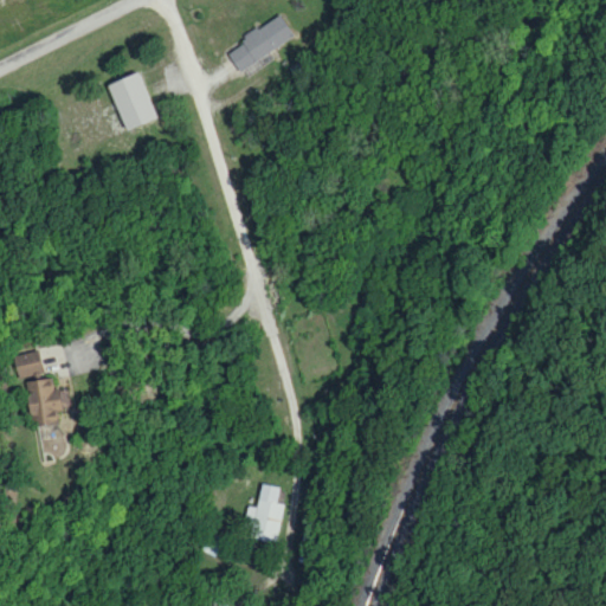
[(225,50),(238,71),(292,36),(279,14),(225,50)]
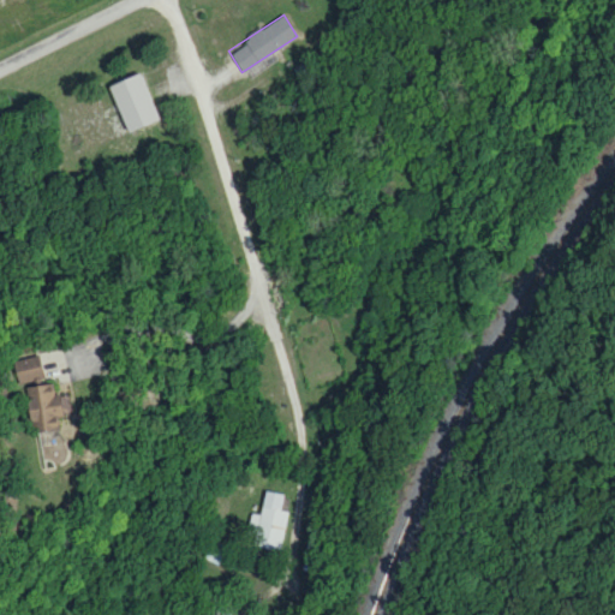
[(107,85),(126,132),(159,119),(139,71),(107,85)]
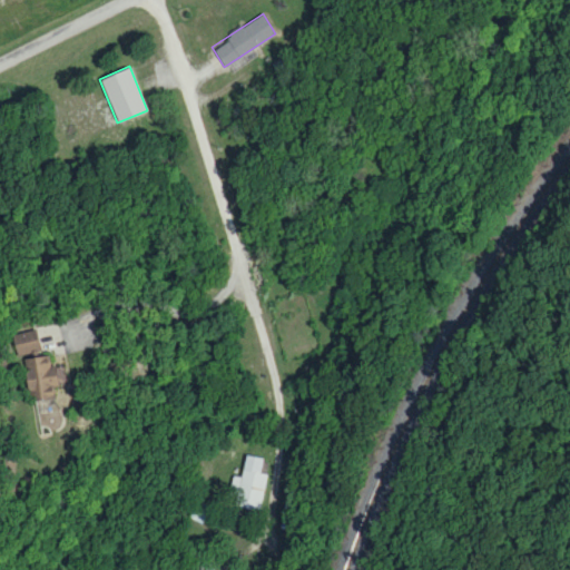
[(17,353),(41,351),(39,331),(15,333),(17,353)]
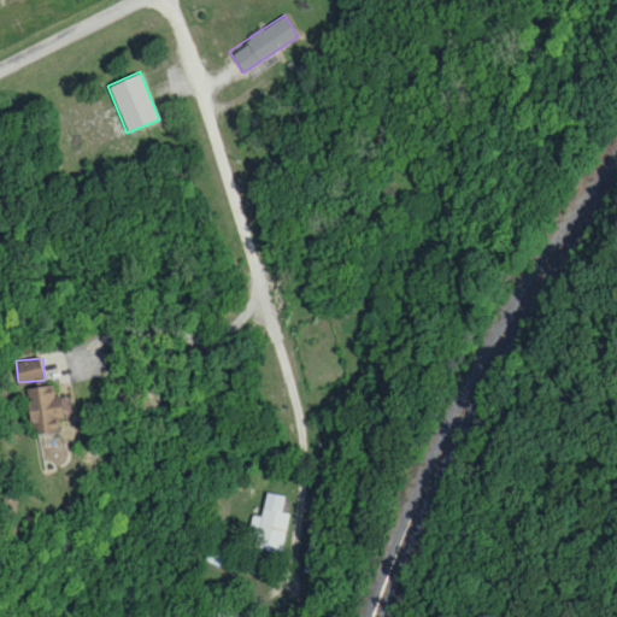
[(29,423),(40,422),(41,432),(60,429),(59,419),(62,419),(56,383),(35,387),(36,399),(25,400),(29,423)]
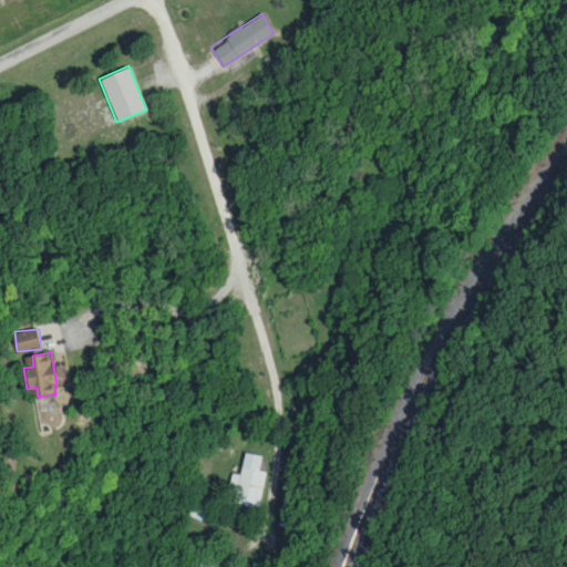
[(261,456),(244,453),(239,475),(230,473),(227,492),(235,494),(233,504),(258,508),(265,472),(258,471),(261,456)]
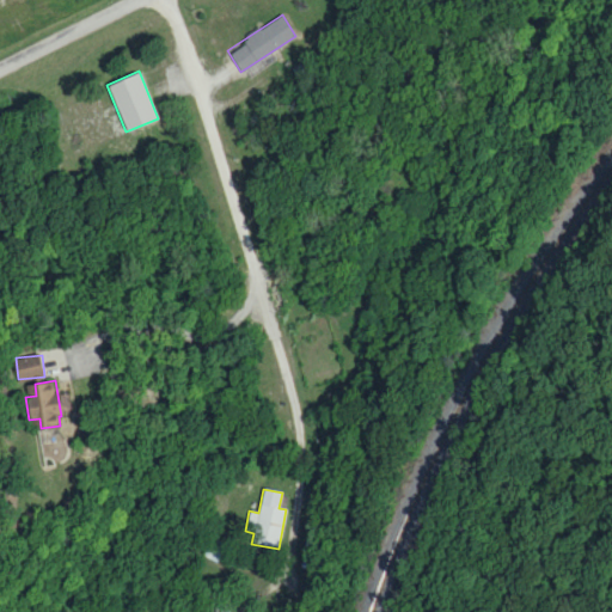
[(232,611),(236,604),(216,597),(209,611),(232,611)]
